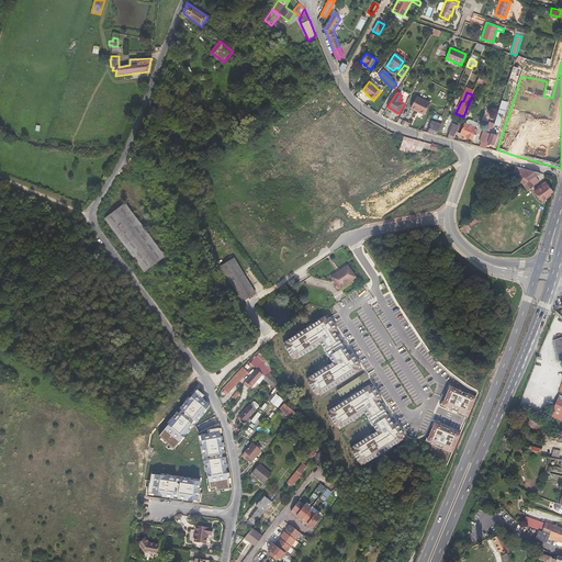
[(430,103),(417,97),(411,109),(416,111),(417,109),(425,113),(430,103)]
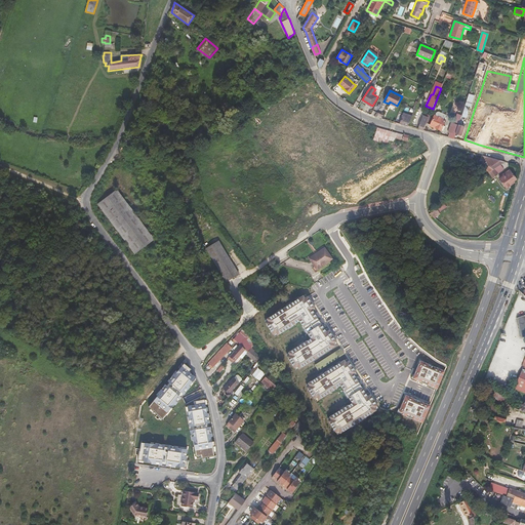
[(470,93),(466,105),(472,107),(476,95),(470,93)]
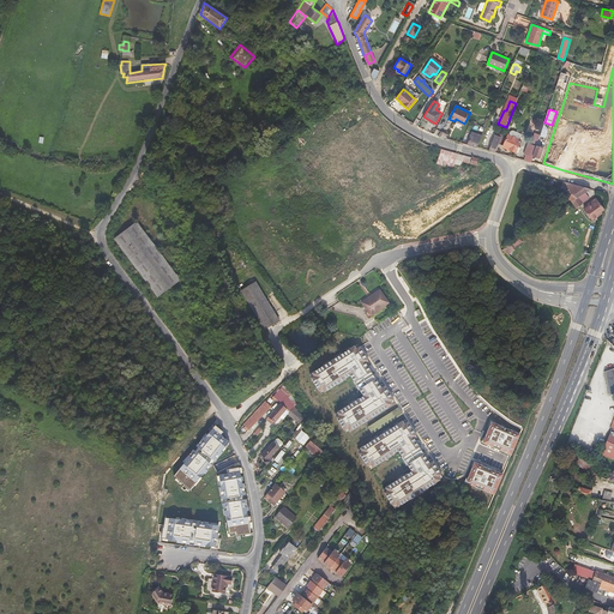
[(469,142),(468,145),(476,148),(482,136),(473,133),(469,142)]
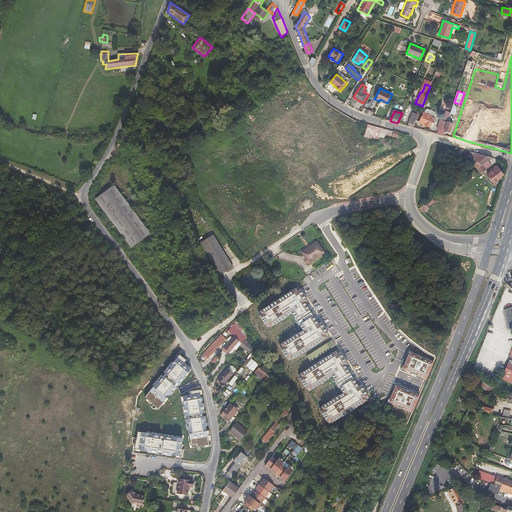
[(435,126),(431,124),(434,117),(433,116),(424,112),(423,112),(419,123),(432,128),(431,129),(433,129),(435,126)]
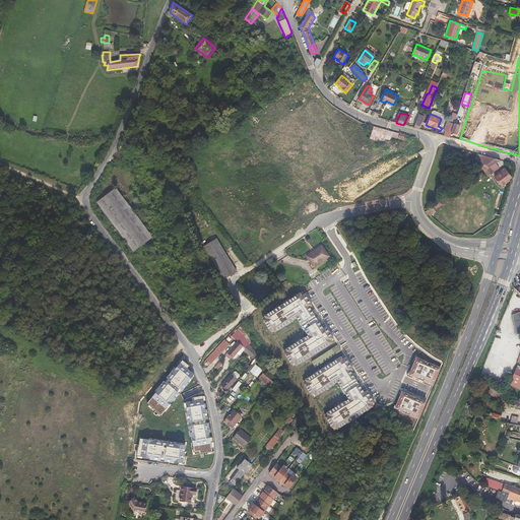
[(451,133),(454,124),(457,115),(453,114),(450,122),(447,121),(444,131),(445,132),(444,136),(450,137),(451,133)]
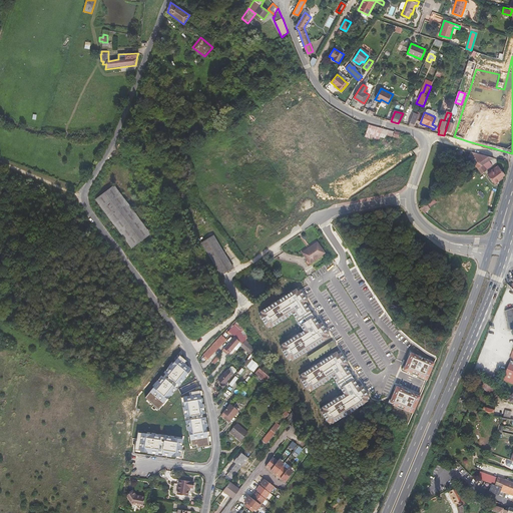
[(419,115),(414,113),(409,126),(414,127),(419,115)]
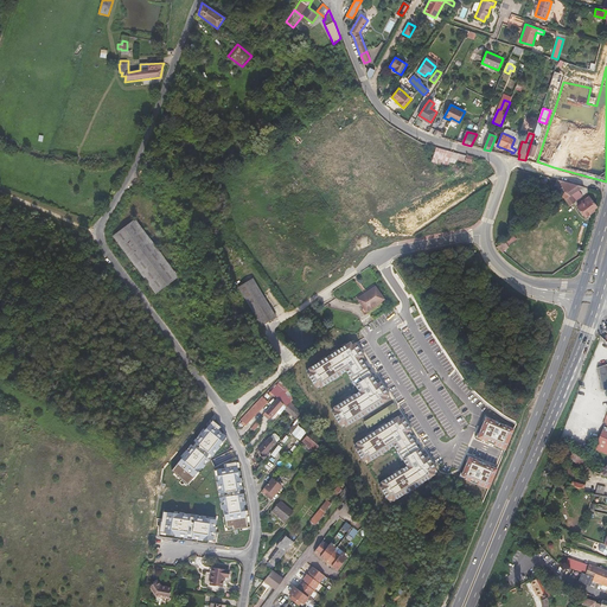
[(530,145),(526,155),(534,158),(537,147),(530,145)]
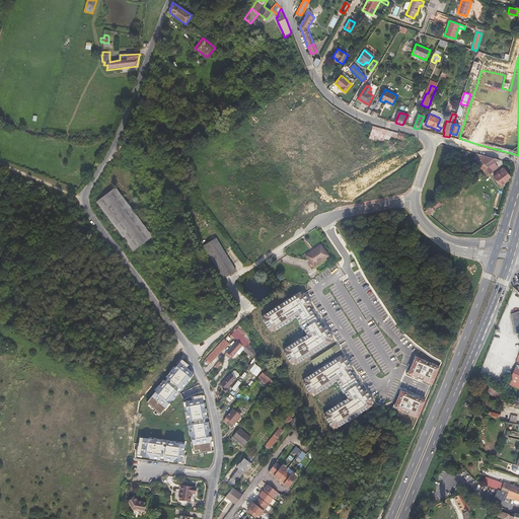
[(405,135),(373,125),(369,139),(382,143),(384,139),(390,140),(391,137),(397,139),(397,138),(403,140),(405,135)]
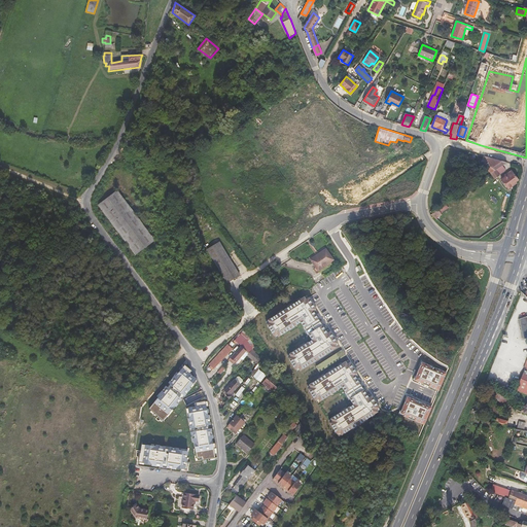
[(194,147),(181,151),(183,156),(196,152),(194,147)]
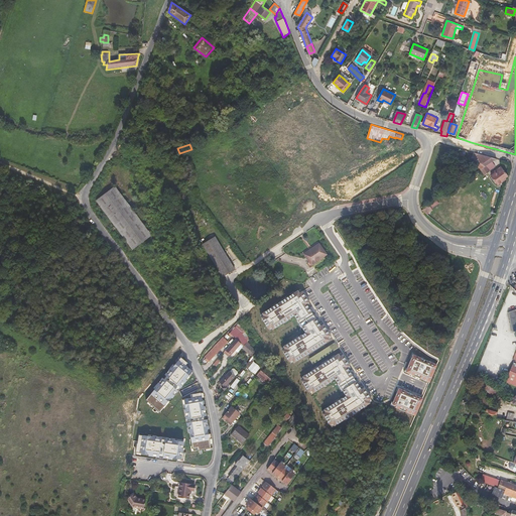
[(474,153),(472,157),(476,159),(478,158),(479,161),(480,163),(477,166),(481,169),(492,162),(496,159),(474,153)]
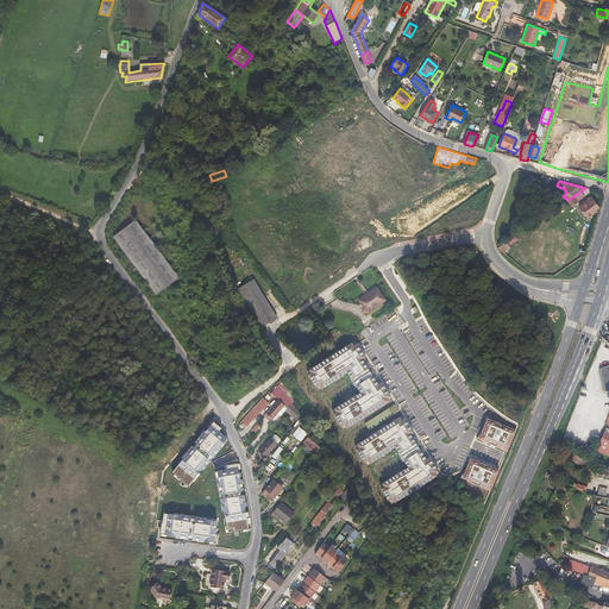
[(577,201),(584,196),(581,192),(567,200),(571,206),(577,202),(577,201)]
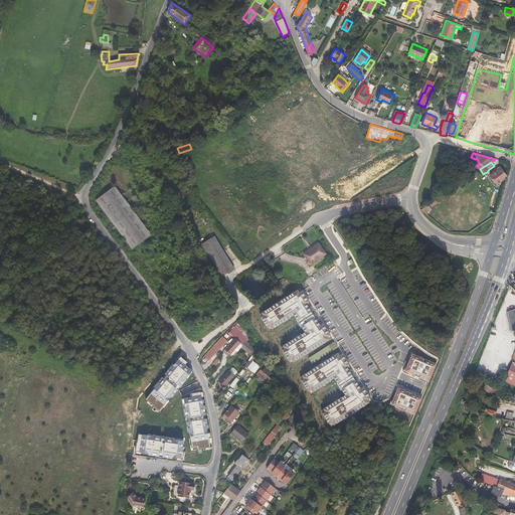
[(496,184),(507,176),(500,167),(489,174),(496,184)]
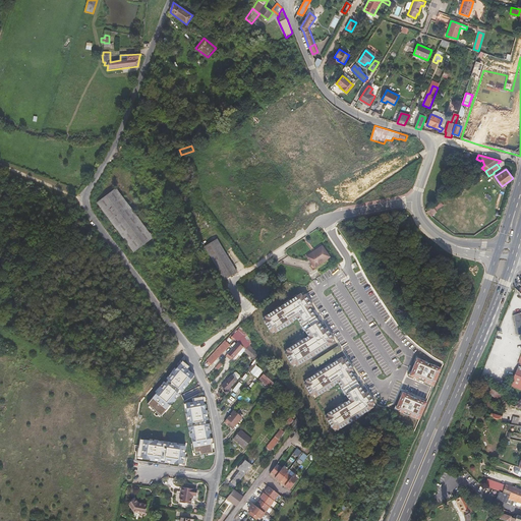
[(116,187),(97,203),(133,252),(154,237),(116,187)]
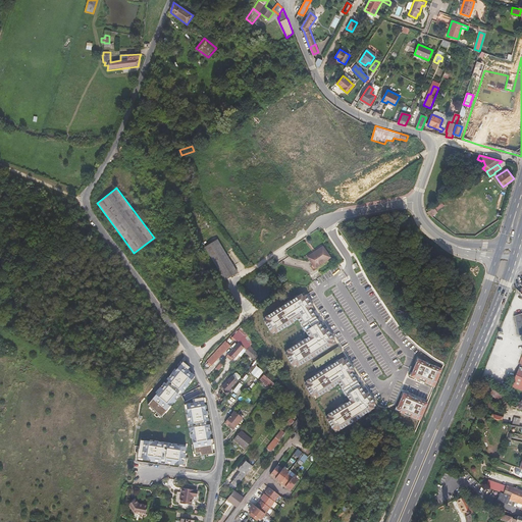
[(427,212),(431,216),(437,212),(436,211),(445,206),(441,202),(434,208),(427,212)]
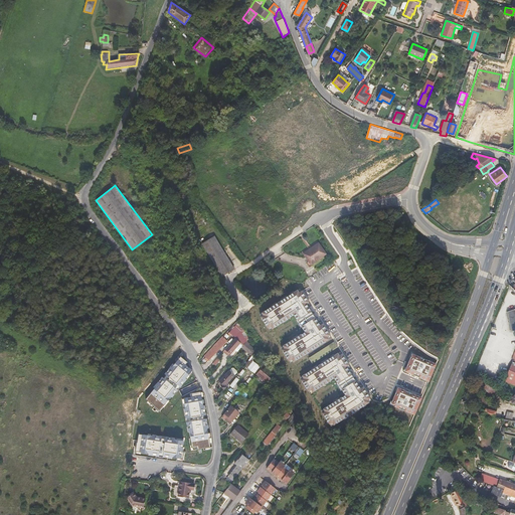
[(374,238),(372,233),(362,237),(364,242),(365,242),(368,240),(374,238)]
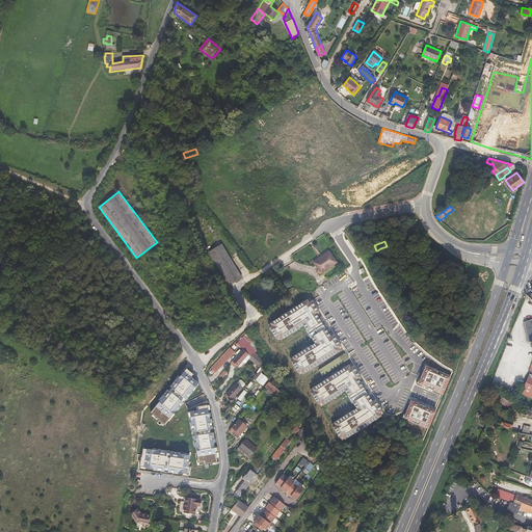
[(209,251),(219,268),(232,261),(221,244),(209,251)]
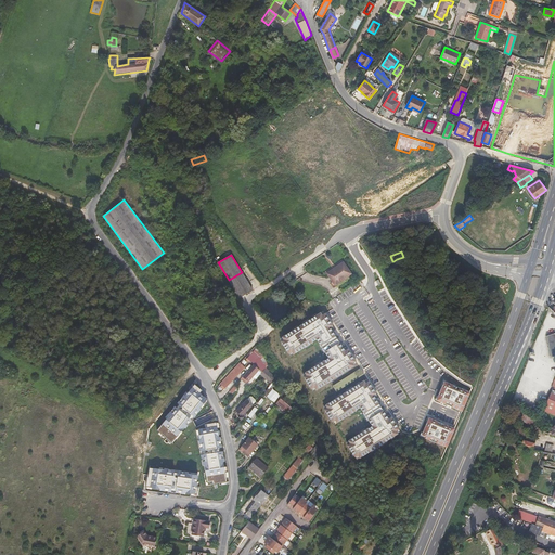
[(351,274),(344,261),(337,266),(337,267),(327,274),(335,285),(351,274)]
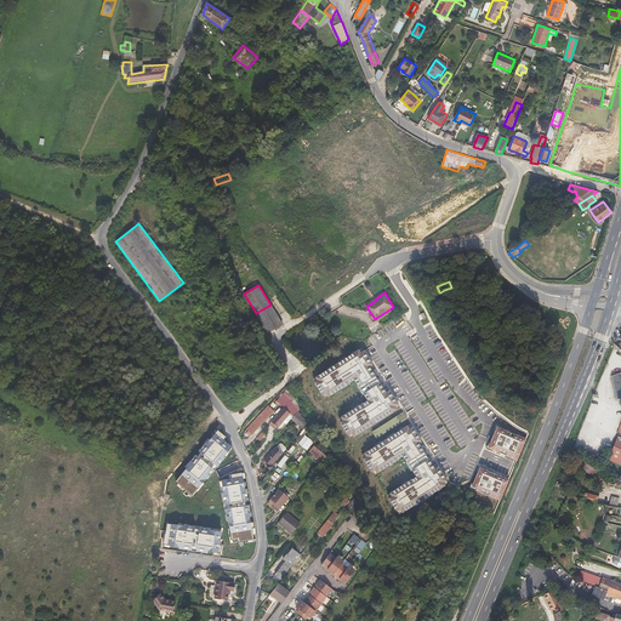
[(271,305),(256,313),(268,332),(283,324),(271,305)]
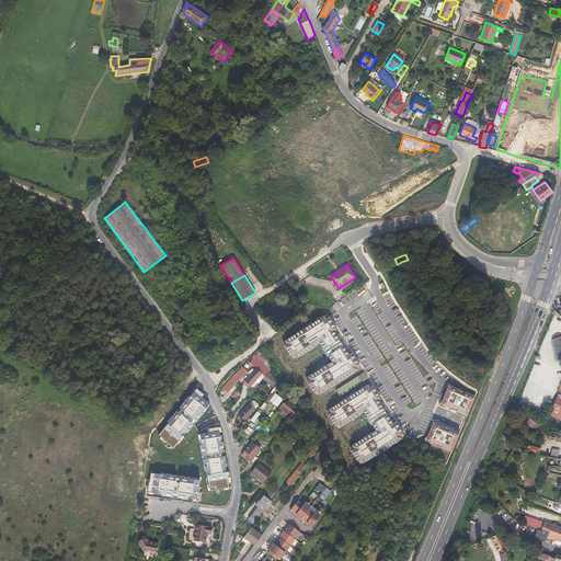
[(305,315),(321,313),(320,305),(304,307),(305,315)]
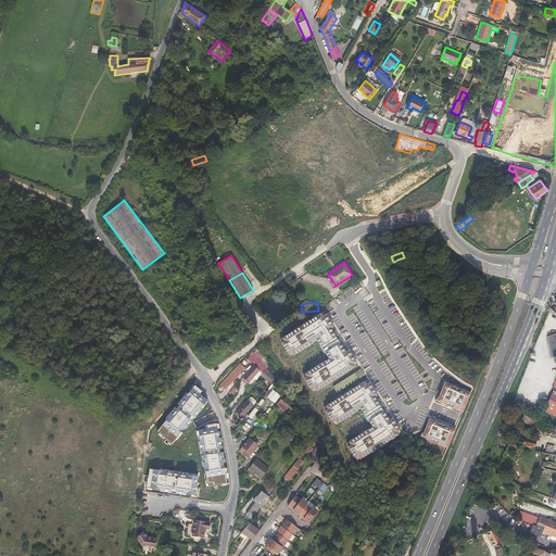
[(290,354),(293,352),(294,355),(315,342),(313,340),(316,338),(317,340),(318,340),(330,358),(329,359),(330,361),(327,363),(326,361),(306,373),(308,376),(305,378),(313,390),(315,388),(317,391),(355,366),(354,364),(356,362),(349,350),(346,352),(331,328),(333,326),(326,314),(324,316),(321,313),(283,337),(286,340),(282,342),(290,354)]
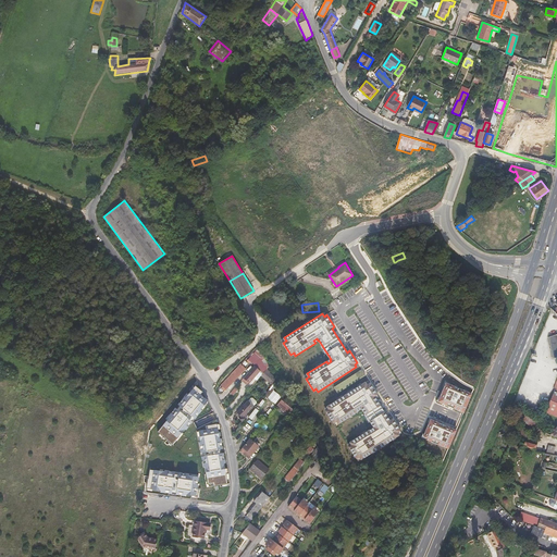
[(260,359),(254,354),(248,360),(255,366),(260,359)]
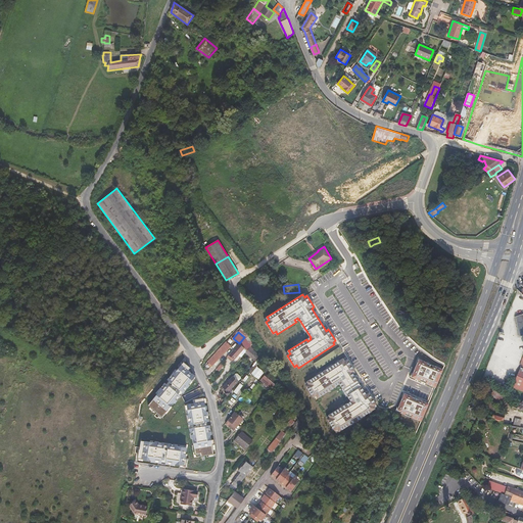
[(250,346),(246,337),(245,336),(244,337),(239,343),(229,355),(234,361),(244,349),(246,351),(250,346)]
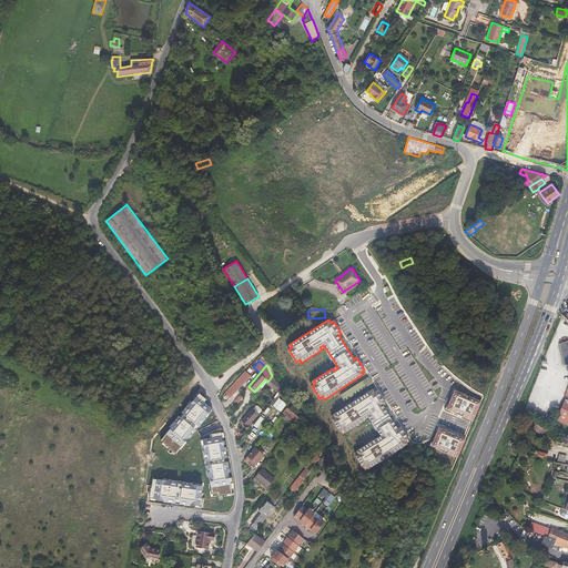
[(283,385),(272,376),(267,382),(266,383),(277,393),(283,385)]
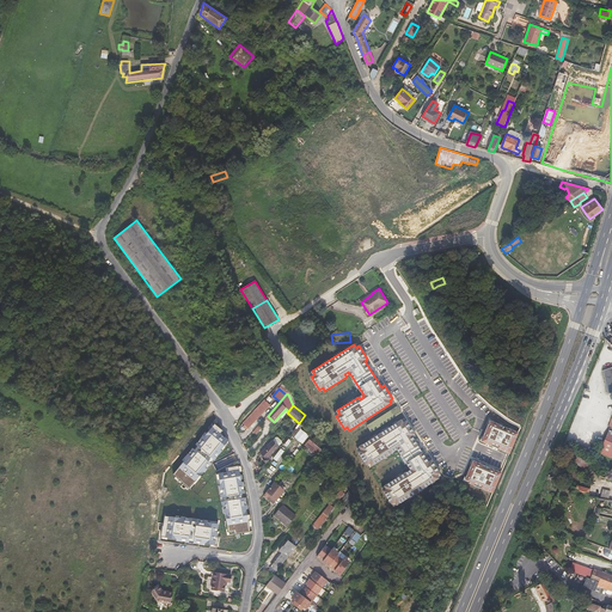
[(263,414),(258,409),(240,428),(245,432),(263,414)]
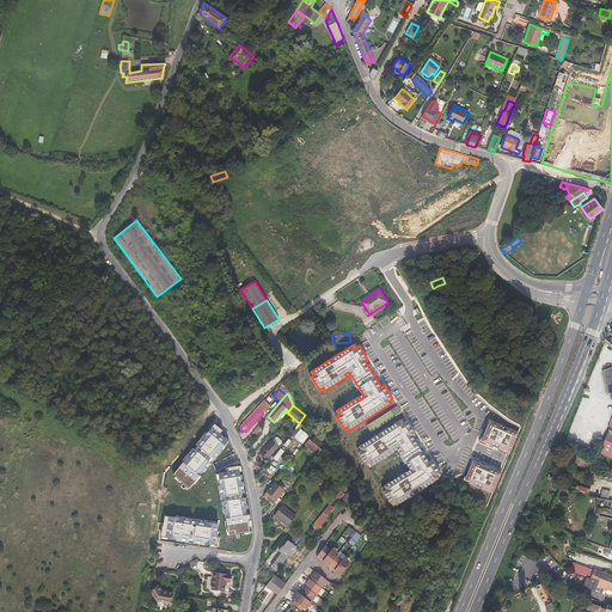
[(359,452),(367,465),(371,463),(372,466),(395,452),(393,452),(398,448),(411,470),(407,472),(385,485),(387,489),(384,491),(392,505),(395,502),(397,505),(439,478),(438,476),(440,473),(432,460),(429,463),(412,436),(416,434),(407,421),(404,423),(402,420),(360,446),(362,450),(359,452)]
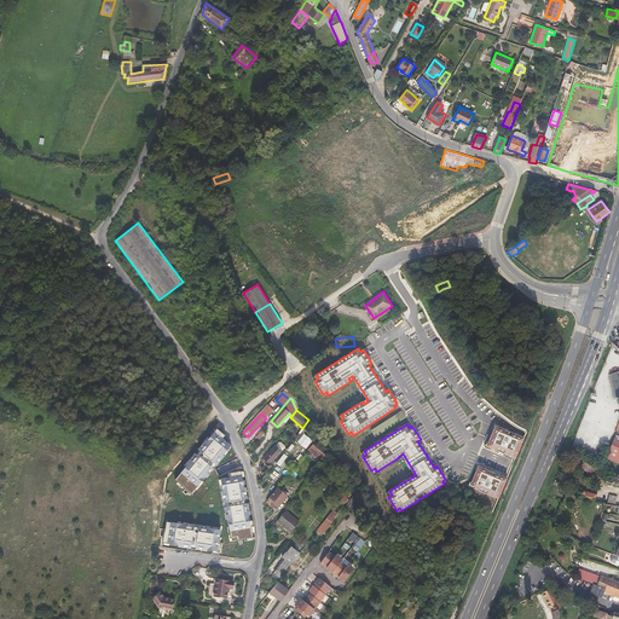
[(487,446),(516,458),(525,438),(496,426),(487,446)]
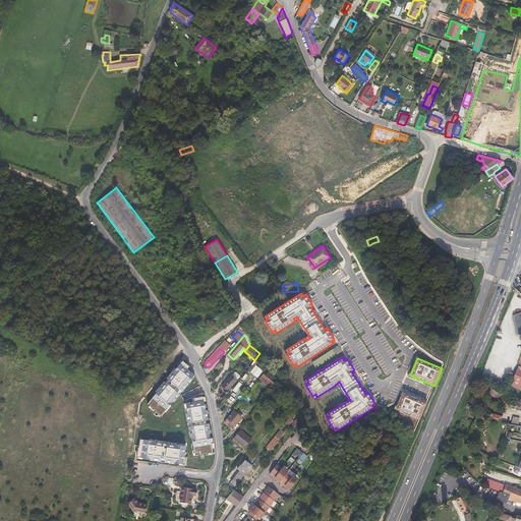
[(155,410),(162,417),(181,393),(182,392),(195,375),(187,370),(190,367),(182,361),(147,404),(155,410)]
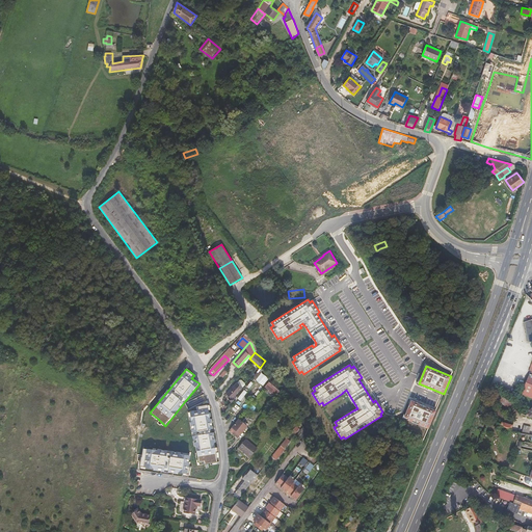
[(229,372),(225,370),(219,375),(223,378),(229,372)]
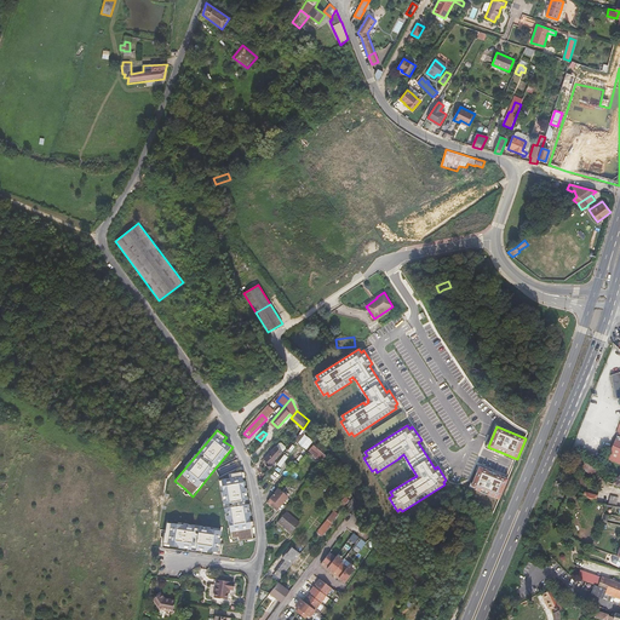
[(308,437),(300,432),(294,440),(300,446),(300,445),(308,437)]
